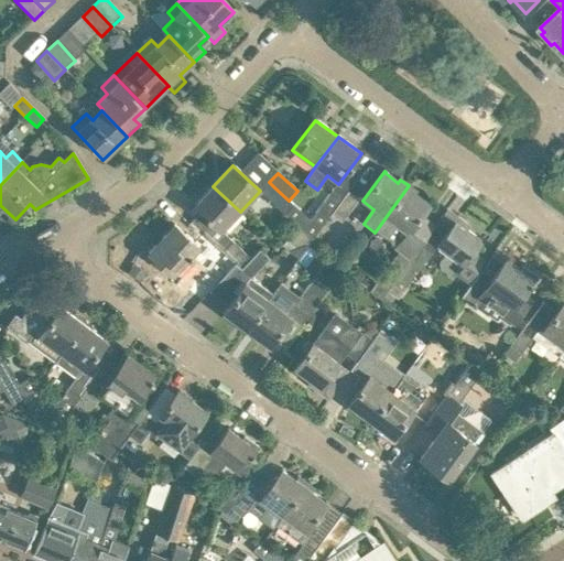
[(394,281),(421,247),(421,246),(434,228),(420,218),(430,204),(429,203),(427,204),(415,195),(418,192),(409,185),(375,233),(394,247),(392,250),(398,254),(383,272),(394,281)]
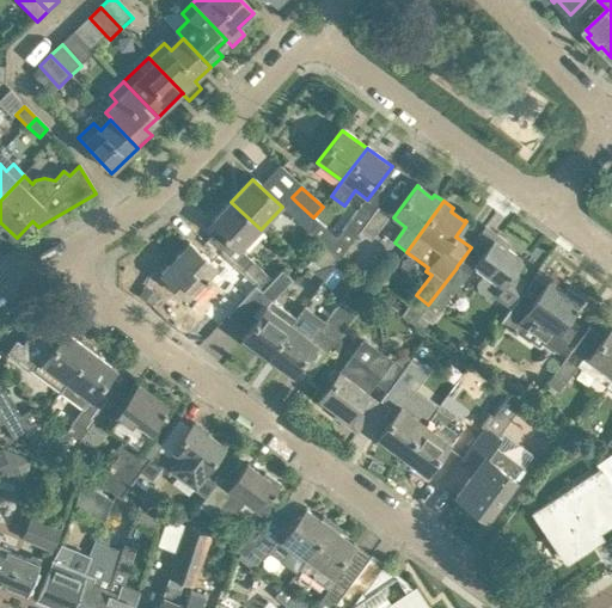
[(239,252),(261,229),(231,202),(209,223),(226,239),(216,249),(221,255),(256,288),(262,293),(271,281),(239,252)]
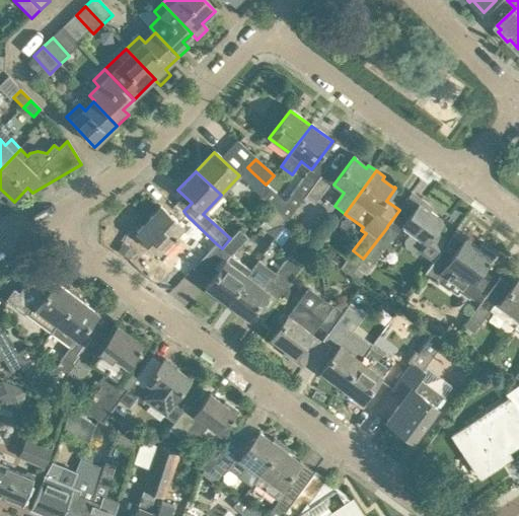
[(270,189),(266,185),(252,172),(244,180),(262,198),(270,189)]
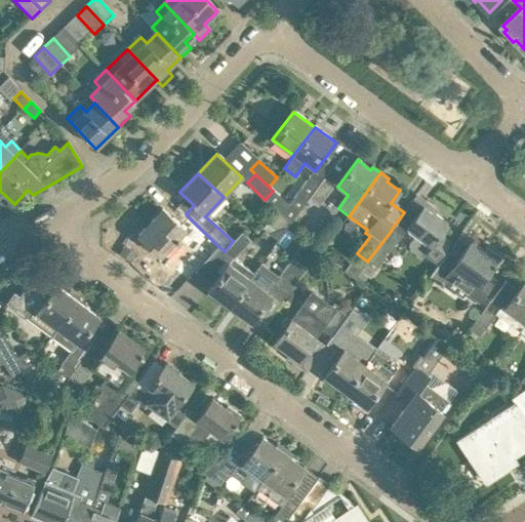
[(309,200),(321,185),(311,177),(288,206),(290,208),(283,216),(277,212),(290,225),(306,205),(309,200)]
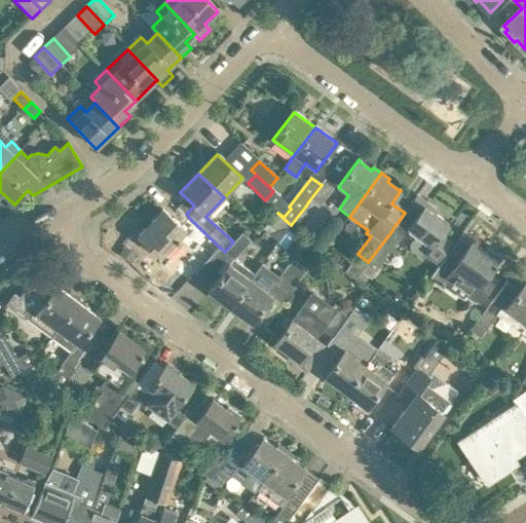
[(325,180),(322,185),(309,200),(320,209),(335,187),(325,180)]
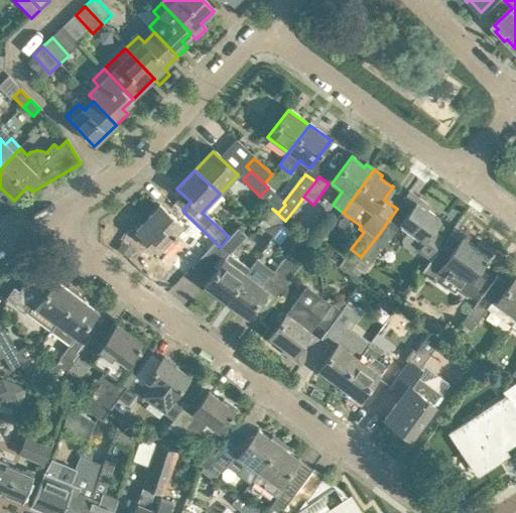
[(427,260),(430,255),(442,239),(432,232),(440,222),(415,204),(400,225),(408,230),(401,242),(403,248),(413,254),(414,251),(427,260)]
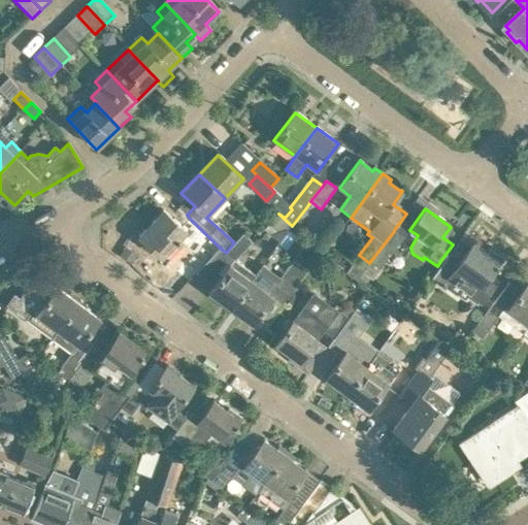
[(191,220),(182,229),(163,211),(139,237),(161,259),(164,255),(167,258),(182,242),(184,244),(187,240),(193,247),(196,243),(202,249),(188,262),(197,271),(211,258),(221,249),(191,220)]
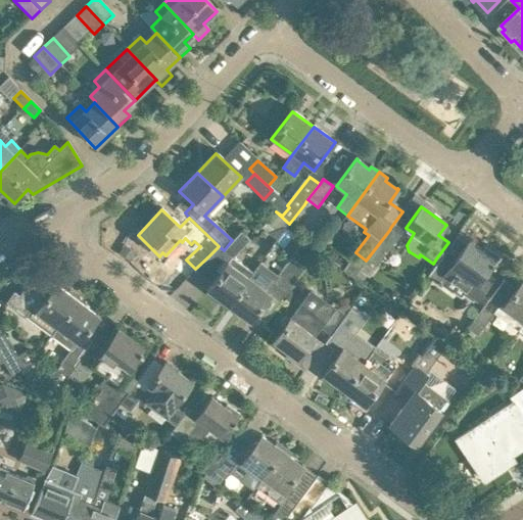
[(285,229),(289,224),(276,211),(260,232),(265,236),(285,229)]
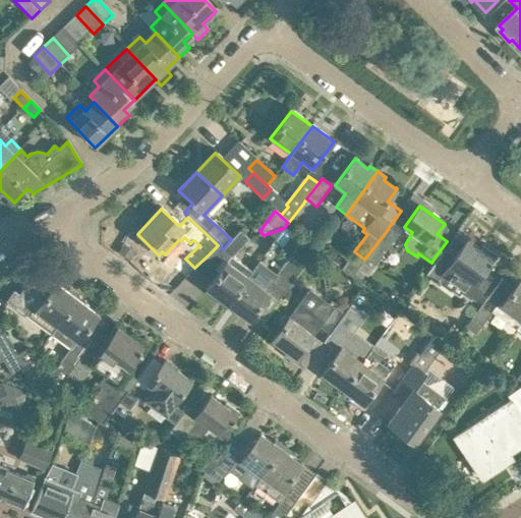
[(361,287),(398,234),(389,228),(364,260),(359,267),(350,278),(361,287)]
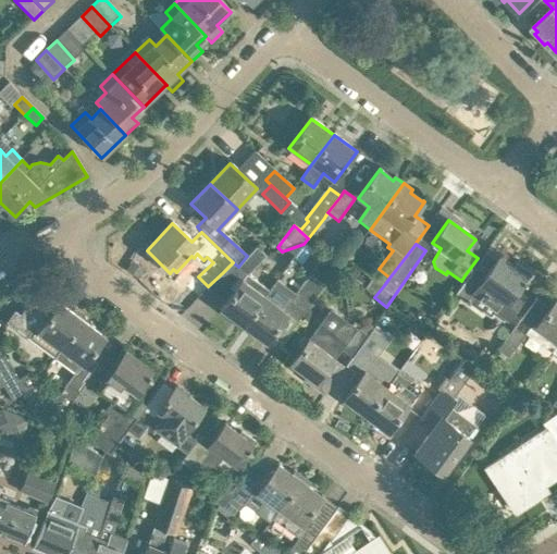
[(255,245),(240,268),(252,275),(267,253),(255,245)]
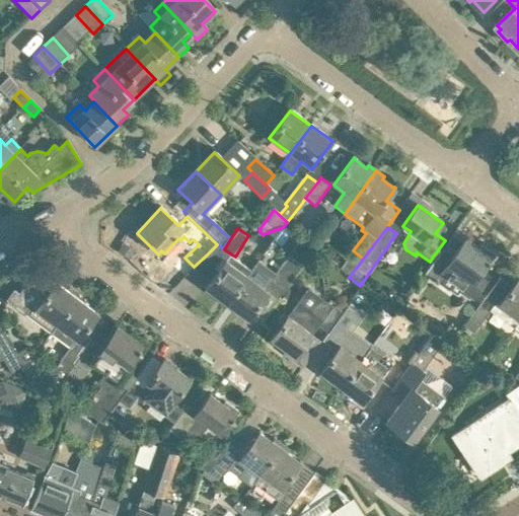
[(468,300),(471,297),(484,282),(476,276),(486,264),(489,266),(491,264),(490,263),(495,256),(482,246),(479,249),(465,239),(448,263),(439,255),(425,274),(436,283),(456,297),(458,293),(468,300)]
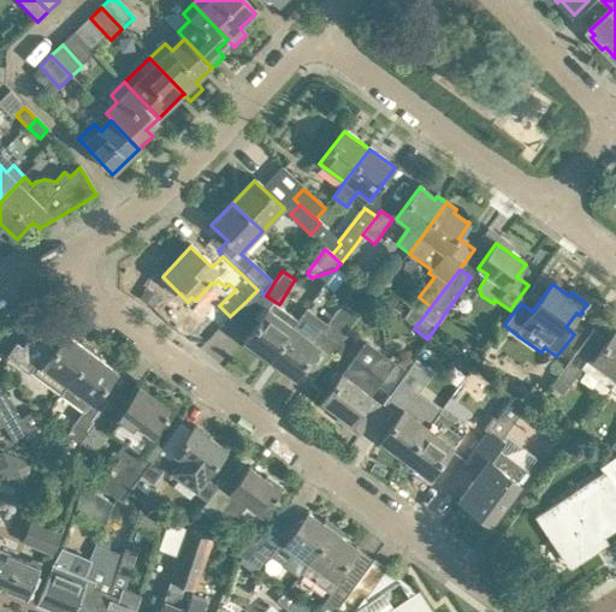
[(268,361),(292,328),(297,322),(274,304),(274,303),(264,295),(258,290),(247,301),(230,319),(250,334),(243,343),(268,361)]
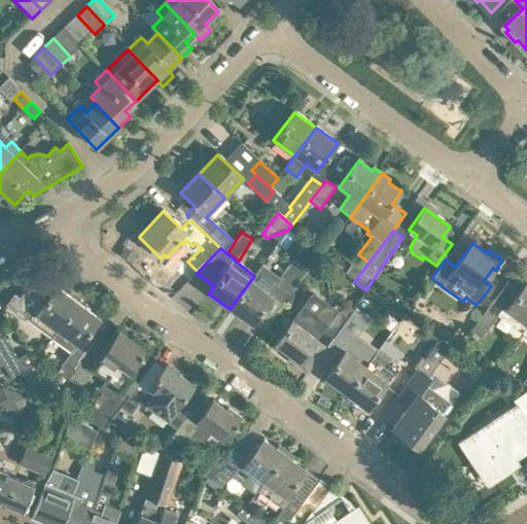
[(354,281),(363,270),(353,260),(344,273),(354,281)]
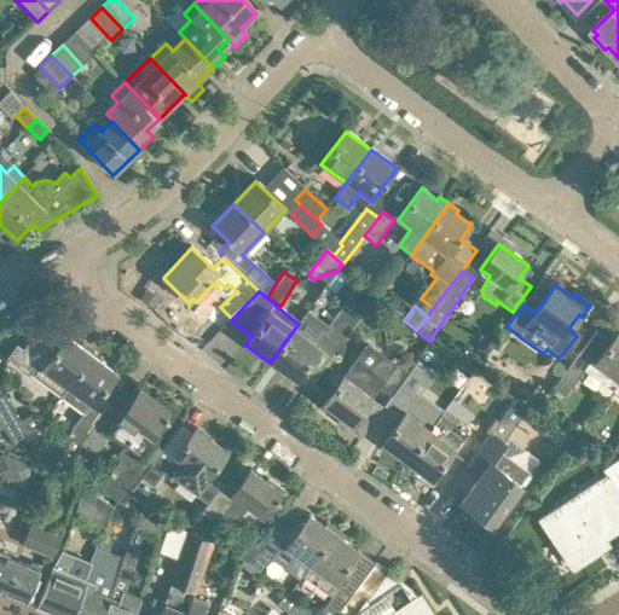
[(336,349),(359,319),(343,308),(327,331),(305,315),(299,324),(294,330),(270,363),(295,382),(325,342),(336,349)]
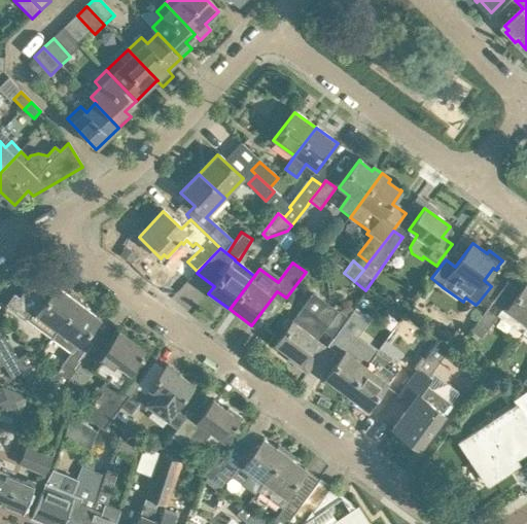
[(54,290),(41,281),(42,280),(41,279),(37,285),(35,284),(32,288),(34,289),(32,292),(28,289),(28,288),(28,287),(20,299),(13,294),(5,306),(26,320),(32,312),(57,332),(78,303),(57,287),(54,290)]
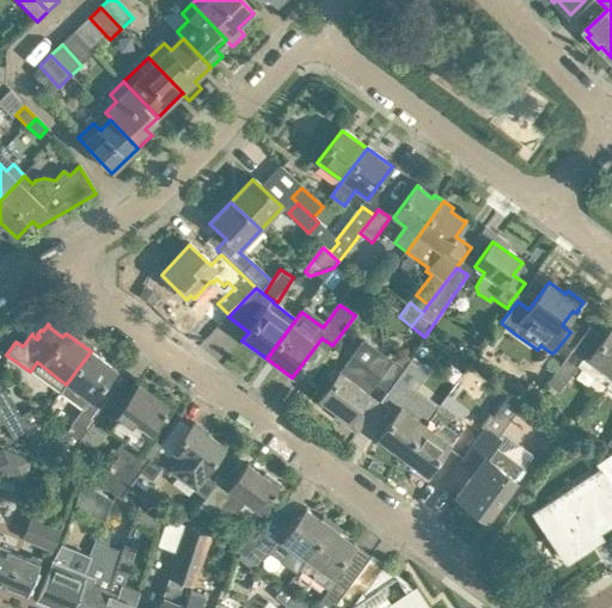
[(611,380),(611,379),(611,327),(587,362),(611,380)]
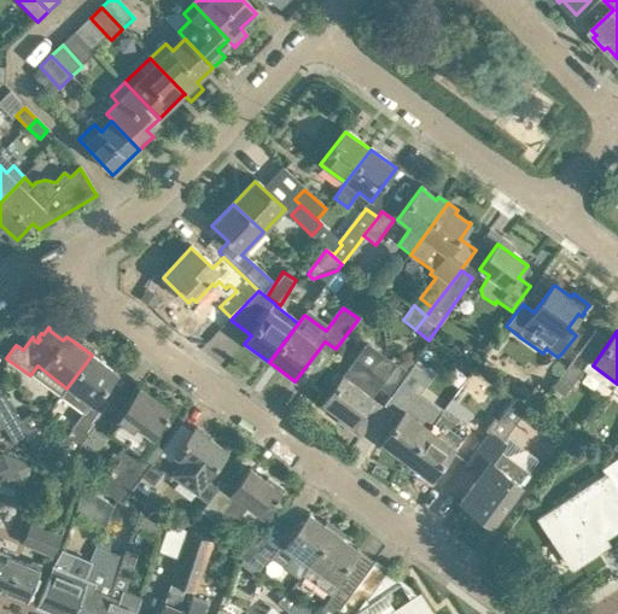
[(408,372),(413,366),(404,358),(398,367),(367,344),(343,376),(324,403),(353,425),(379,390),(391,398),(408,372)]
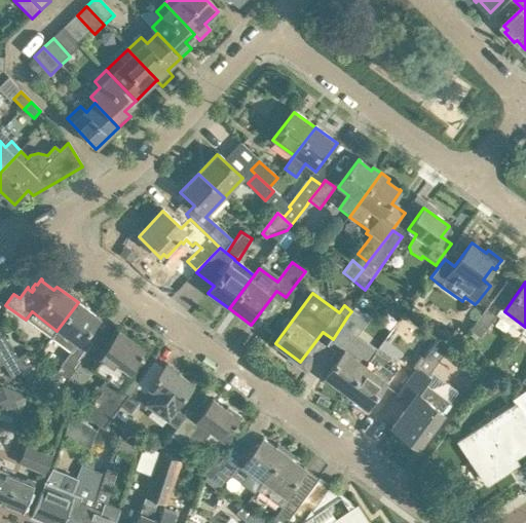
[(86,336),(89,331),(100,318),(78,302),(57,331),(76,345),(57,370),(60,373),(40,400),(50,404),(69,379),(96,342),(86,336)]
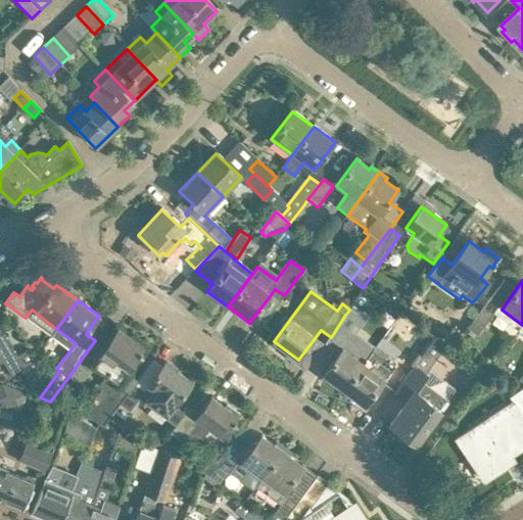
[(489,300),(473,322),(482,329),(498,306),(489,300)]
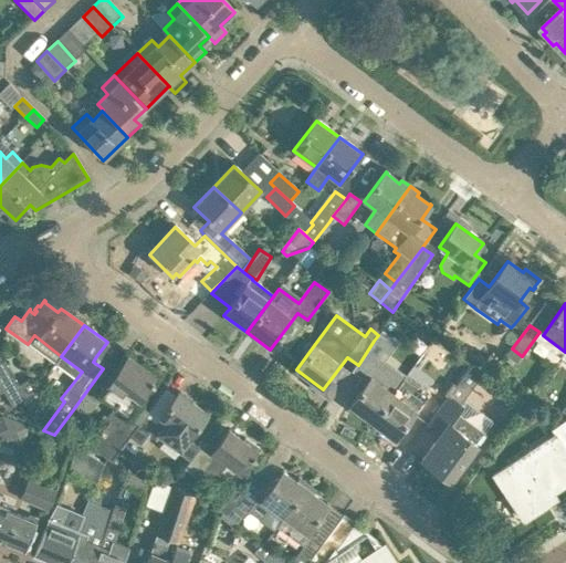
[(369,372),(384,348),(374,341),(358,365),(368,373),(369,372)]
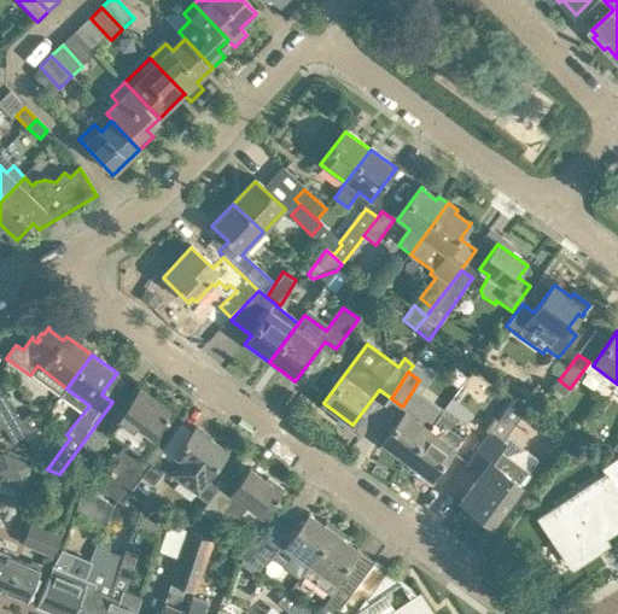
[(485,403),(495,386),(476,373),(465,390),(485,403)]
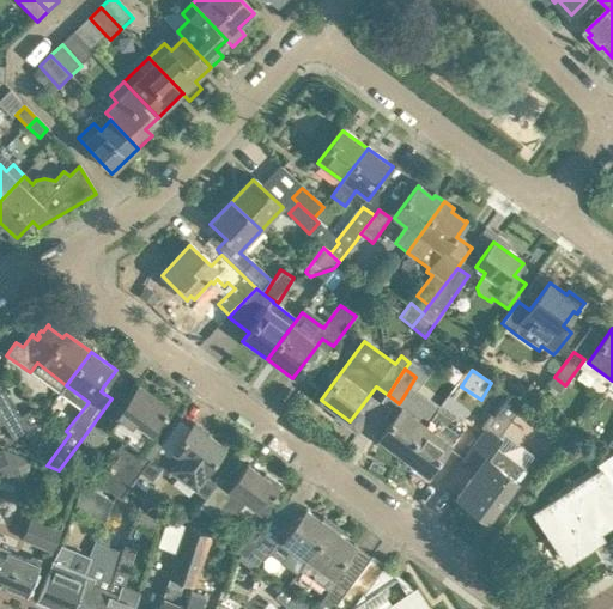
[(468,456),(510,396),(491,383),(481,400),(460,432),(451,427),(443,439),(426,426),(404,457),(426,474),(425,476),(426,477),(451,444),(468,456)]
